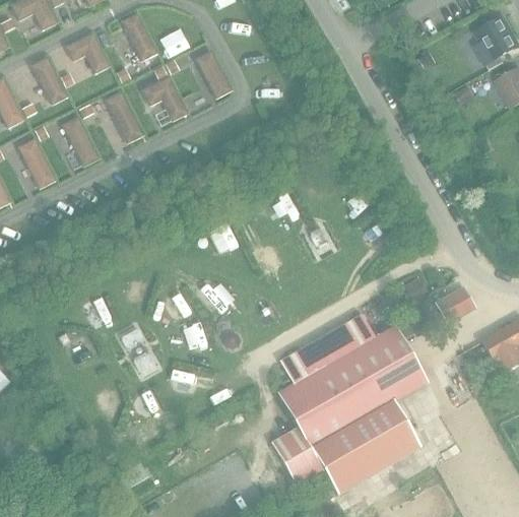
[(17,0),(10,4),(17,20),(33,13),(41,29),(57,22),(46,0),(17,0)]
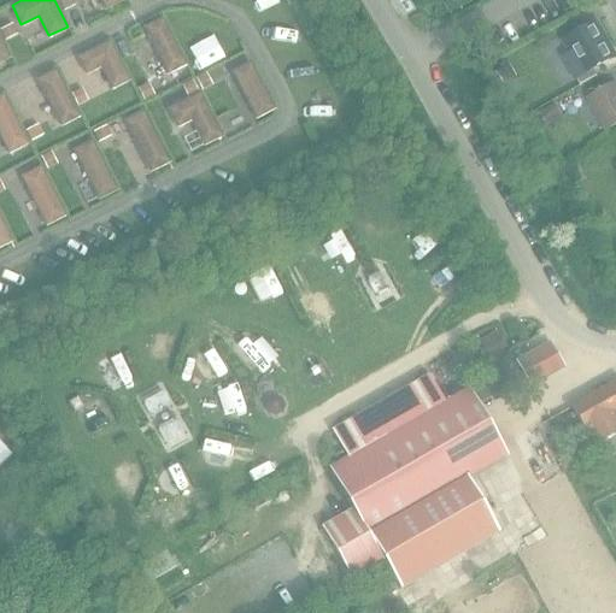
[(186,63),(163,15),(144,24),(166,72),(186,63)]
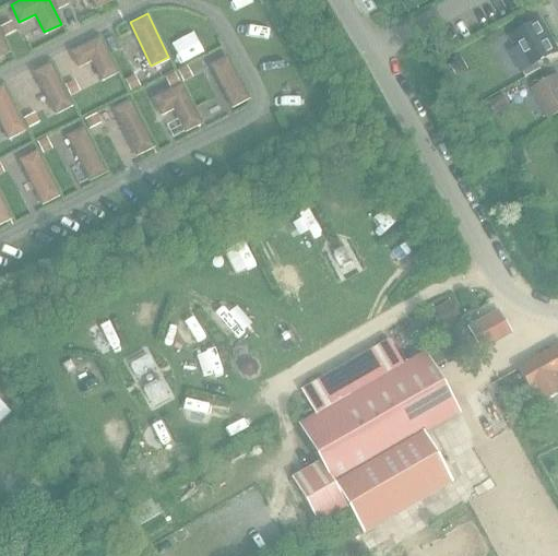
[(557,46),(542,21),(517,36),(523,47),(517,50),(525,67),(557,49),(557,46)]
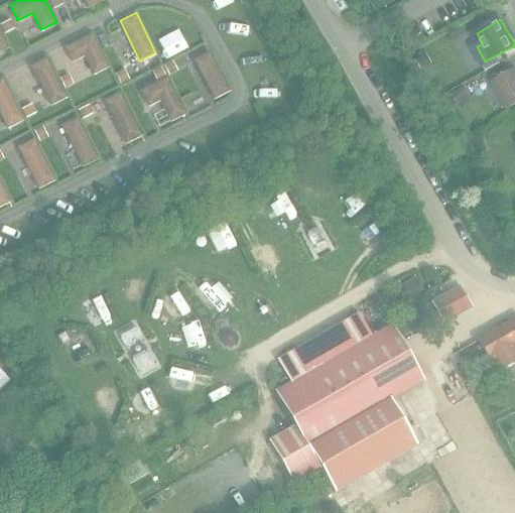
[(0,28),(0,49),(9,46),(0,28)]
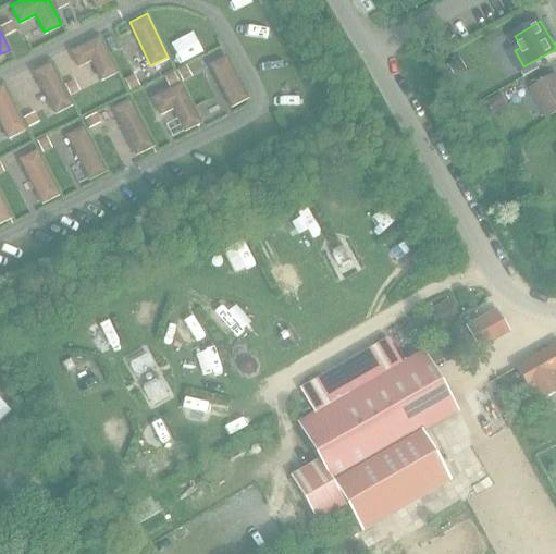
[(99,34),(70,49),(77,65),(90,59),(100,78),(116,70),(99,34)]
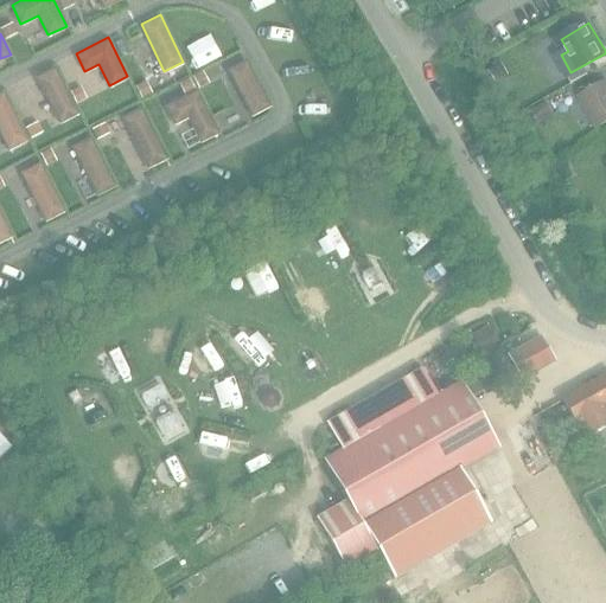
[(270,104),(247,57),(227,68),(252,114),(270,104)]
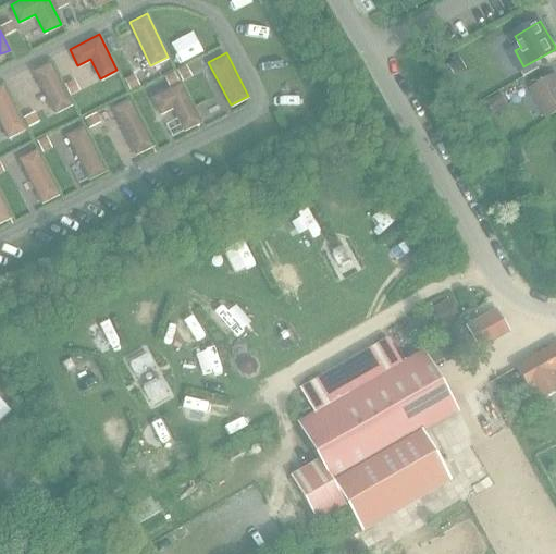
[(54,112),(71,103),(49,60),(33,69),(54,112)]
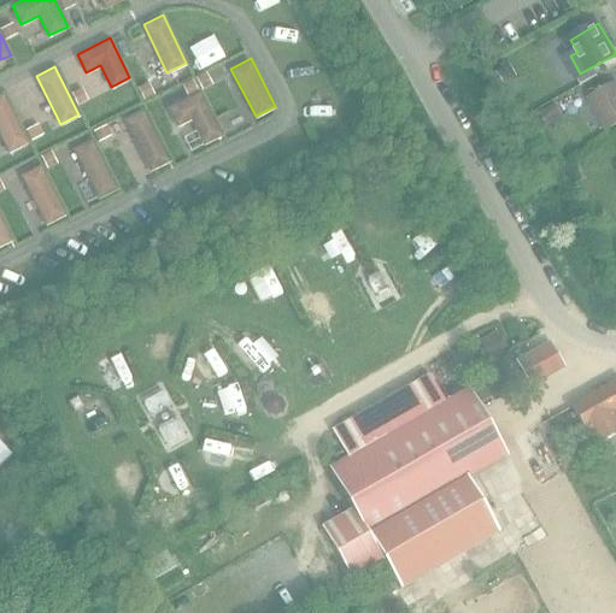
[(606,128),(615,122),(615,81),(588,95),(606,128)]
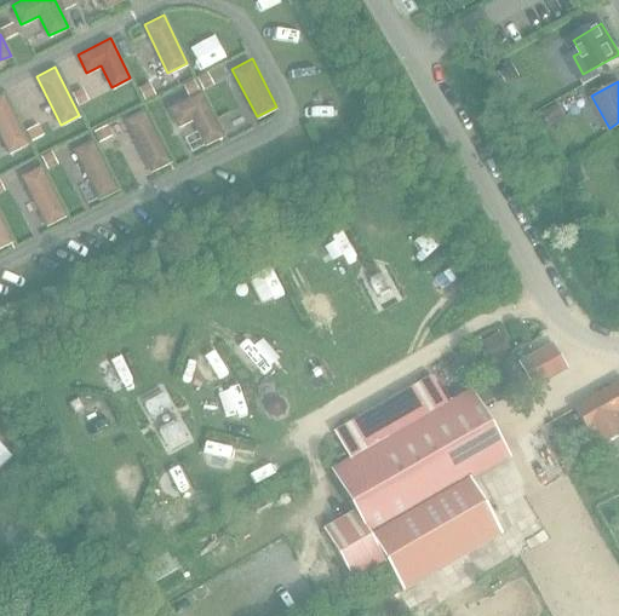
[(201,90),(167,105),(178,126),(191,119),(205,144),(223,134),(201,90)]
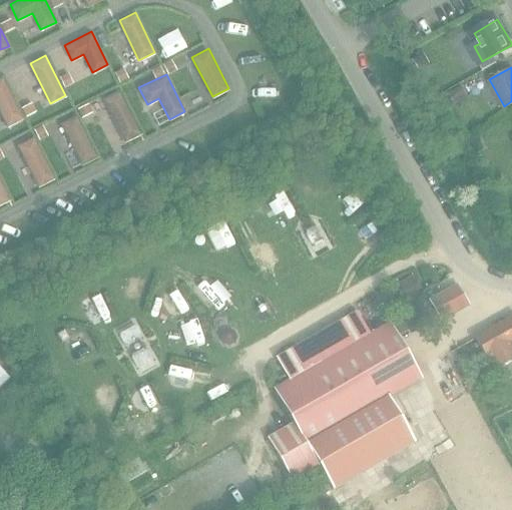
[(0,111),(7,126),(23,117),(2,76),(0,76),(0,111)]
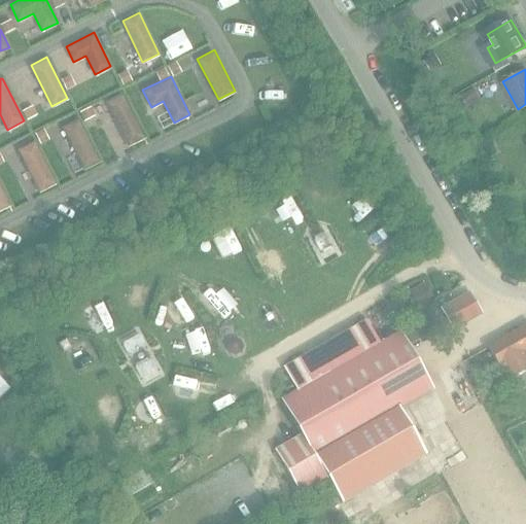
[(123,92),(105,101),(129,145),(145,137),(123,92)]
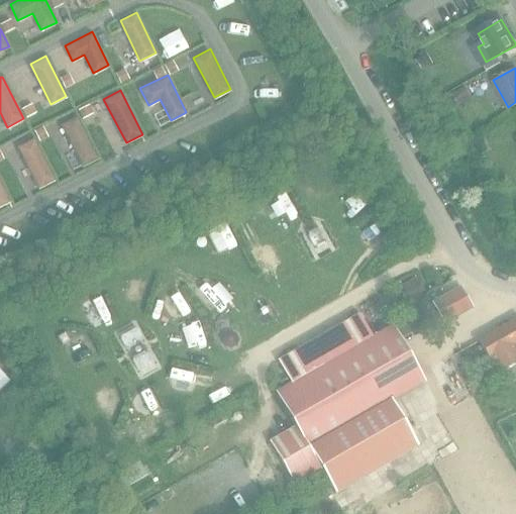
[(98,157),(78,115),(61,123),(82,166),(98,157)]
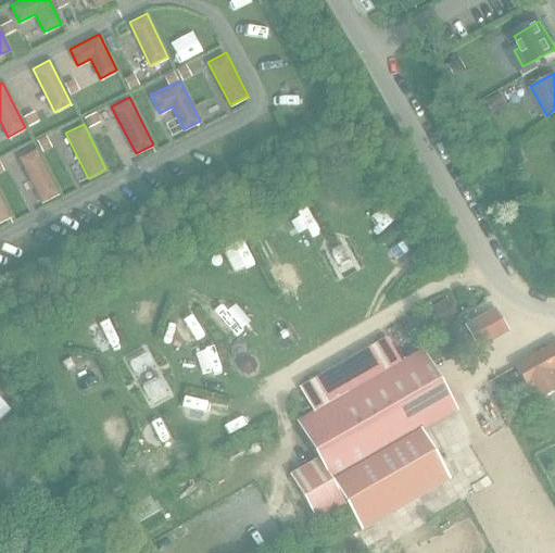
[(19,156),(41,201),(59,192),(36,148),(19,156)]
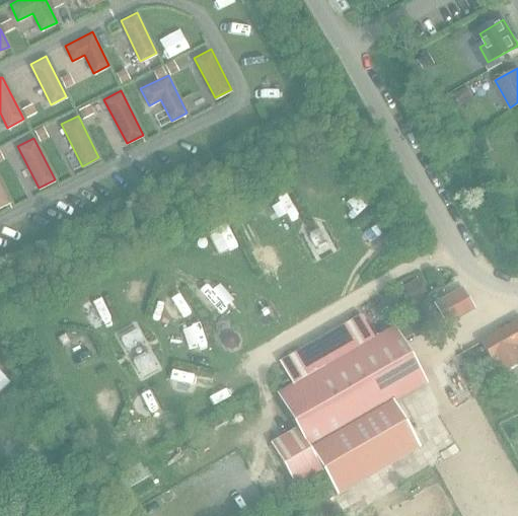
[(325,237),(321,228),(318,227),(310,231),(309,234),(314,243),(317,244),(325,240),(325,237)]
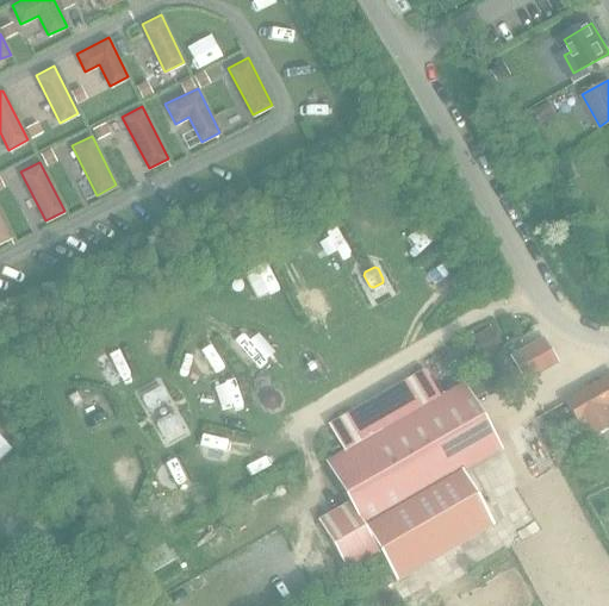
[(545,333),(513,353),(527,378),(559,358),(545,333)]
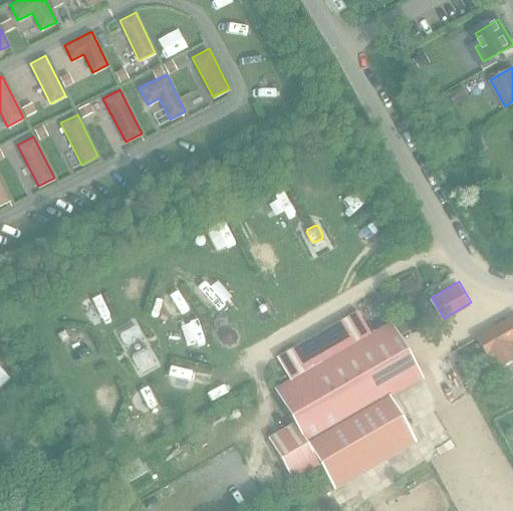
[(512,314),(477,335),(493,362),(512,351),(512,337),(511,334),(512,333),(512,314)]
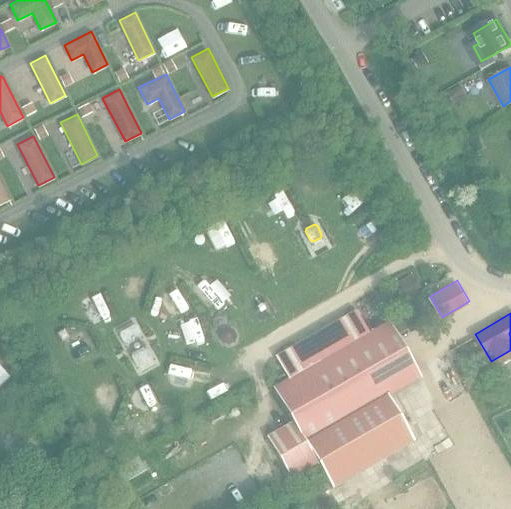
[(420,376),(388,320),(273,386),(292,421),(268,435),(292,476),(316,462),(305,442),(420,376)]
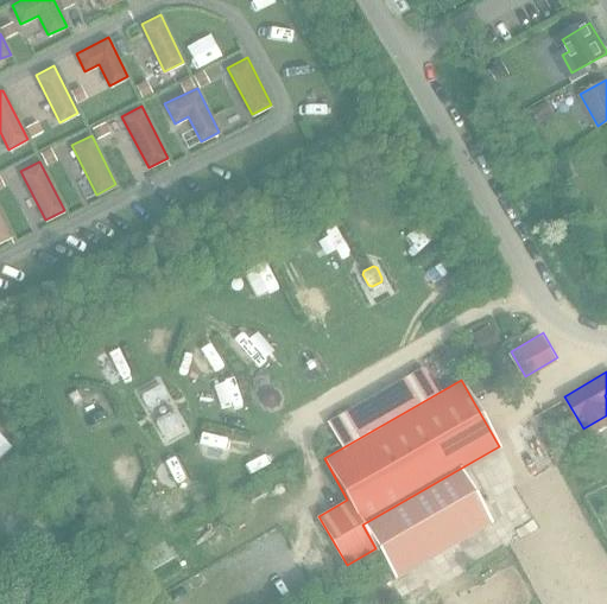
[(158,383),(143,392),(141,395),(147,406),(152,407),(168,399),(169,395),(163,385),(158,383)]
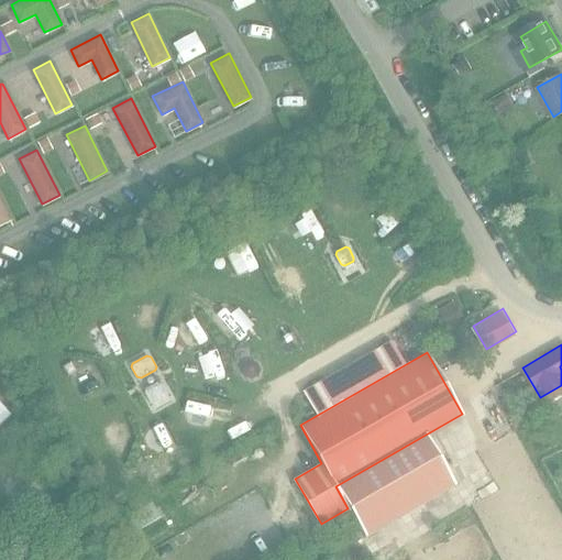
[(160,379),(145,387),(144,390),(150,401),(154,402),(168,393),(169,390),(163,380),(160,379)]
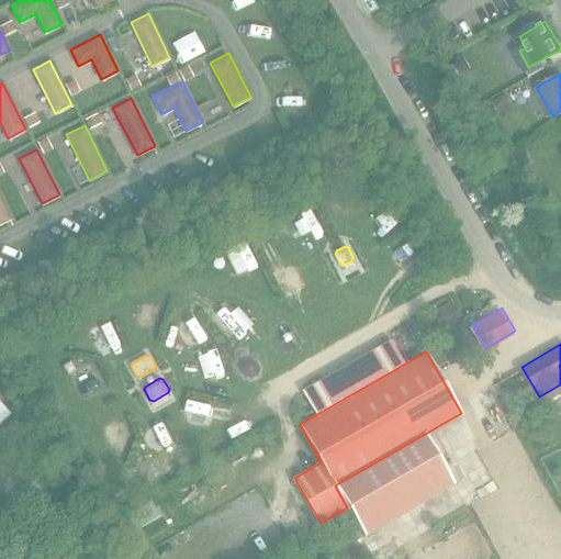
[(0,420),(9,411),(0,401),(0,420)]
